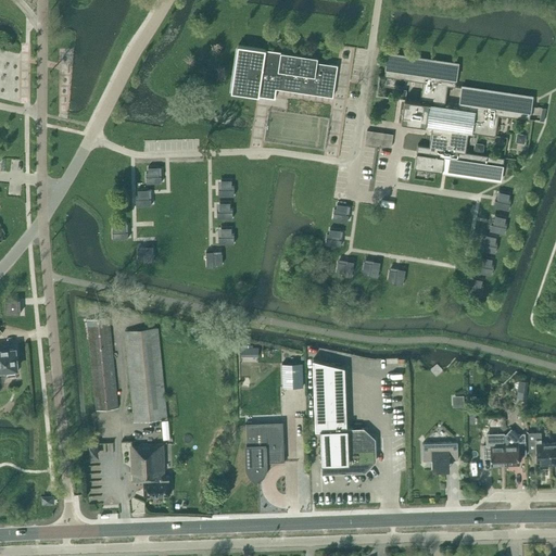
[(318,57),(238,45),(231,91),(255,96),(275,98),(277,86),(286,87),(286,89),(333,97),(338,65),(317,62),(318,57)]
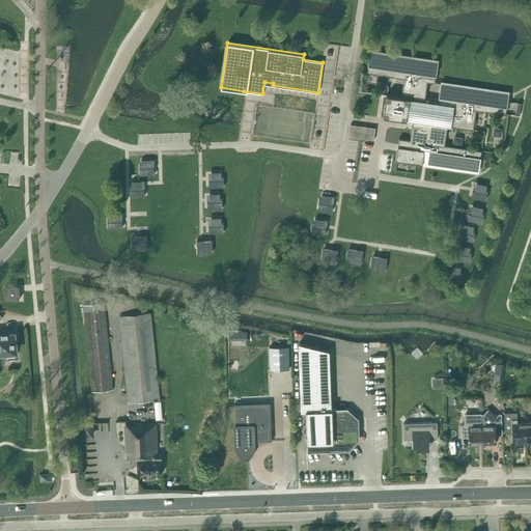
[(410,140),(399,138),(398,144),(397,151),(396,160),(423,164),(426,164),(478,172),(481,150),(445,145),(447,126),(473,130),(476,109),(506,114),(508,96),(509,92),(442,82),(439,103),(425,101),(427,81),(435,82),(438,60),(370,51),(367,73),(404,78),(401,96),(387,94),(384,116),(413,120),(412,130),(410,140)]
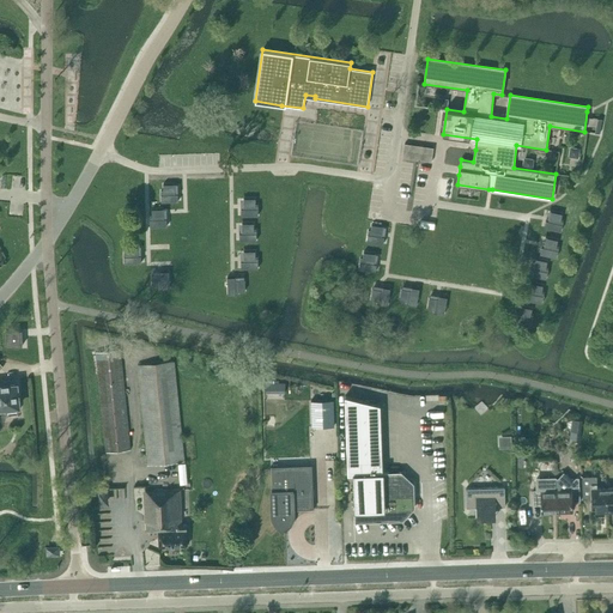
[(164,192),(162,192),(162,202),(178,201),(178,194),(175,194),(175,184),(163,184),(164,192)]
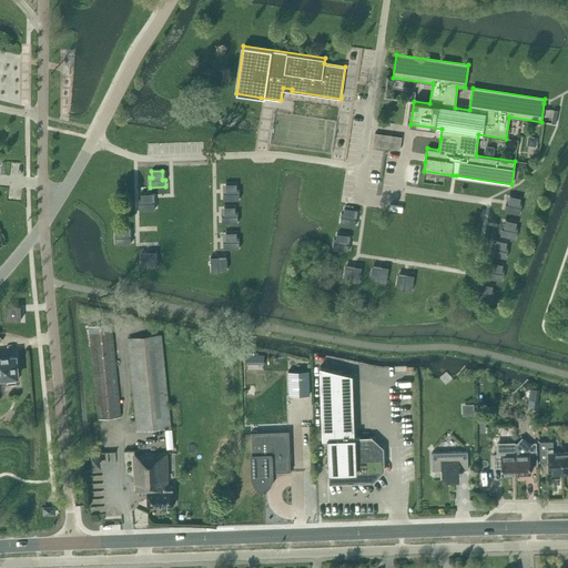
[(226,193),(223,193),(223,200),(240,200),(240,190),(237,190),(236,183),(226,184),(226,193)]
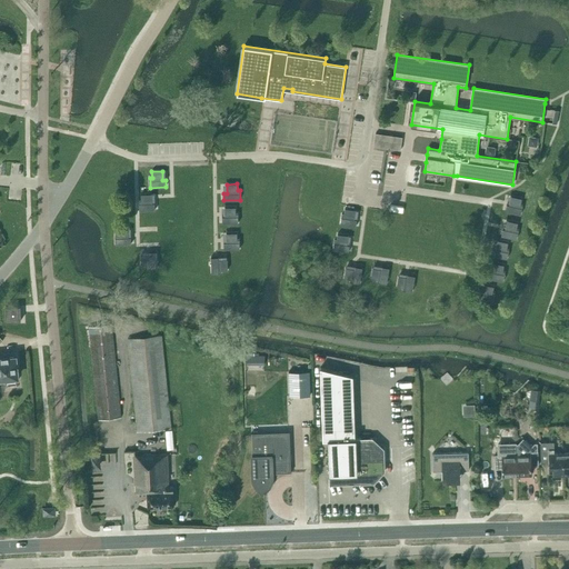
[(141,200),(139,200),(139,210),(156,210),(155,203),(152,203),(152,193),(141,195),(141,200)]
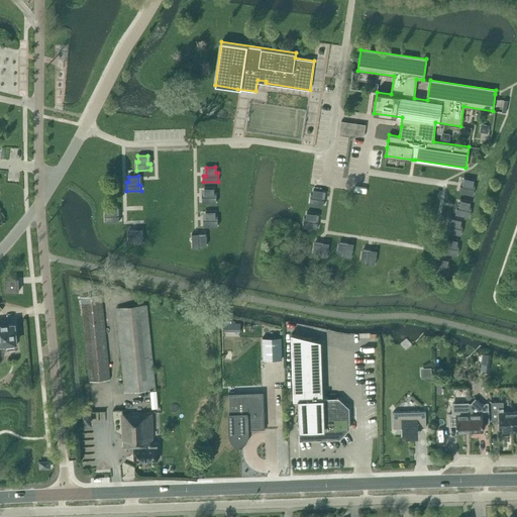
[(460,186),(459,192),(474,195),(475,186),(473,186),(475,180),(464,178),(462,186),(460,186)]
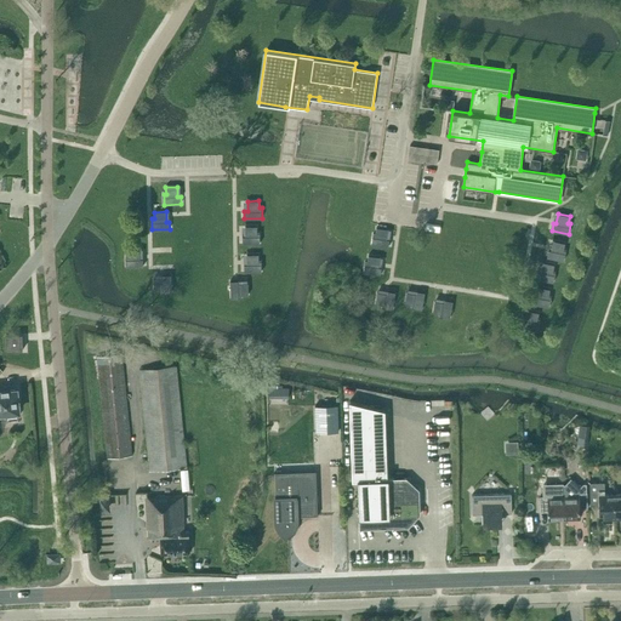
[(245,237),(243,237),(243,244),(260,244),(260,233),(257,233),(257,226),(245,226),(245,237)]
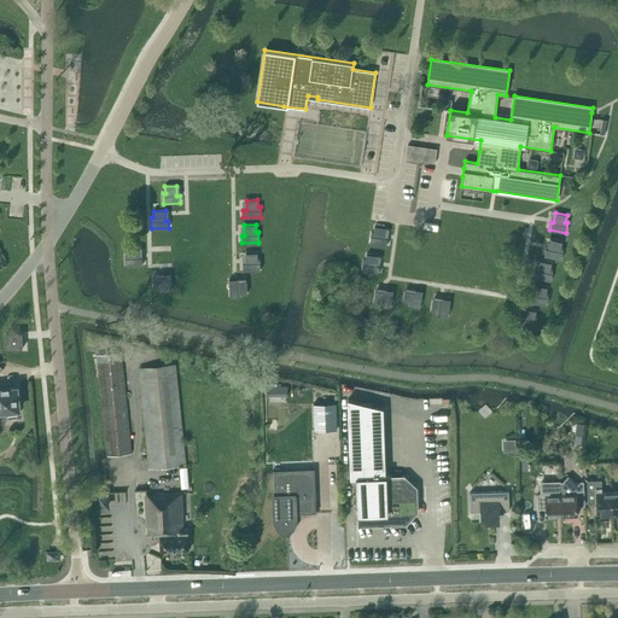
[(372,233),(369,244),(386,246),(388,238),(385,238),(386,228),(374,226),(374,233),(372,233)]
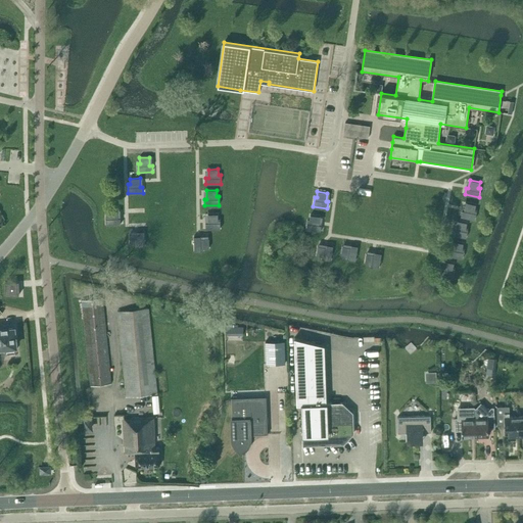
[(462,210),(461,217),(475,220),(477,210),(475,209),(476,204),(466,202),(465,210),(462,210)]
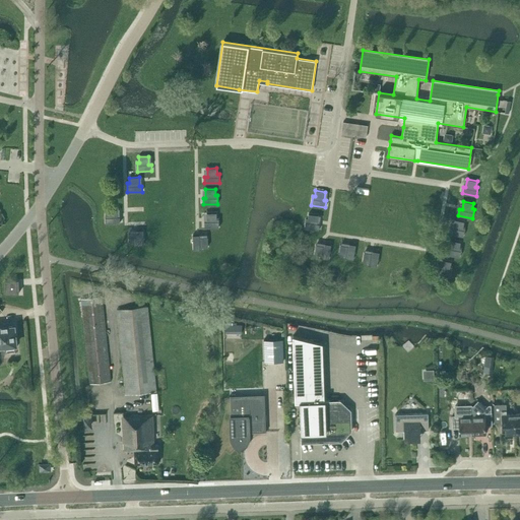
[(108,214),(106,214),(106,223),(120,222),(120,216),(118,216),(117,208),(107,208),(108,214)]
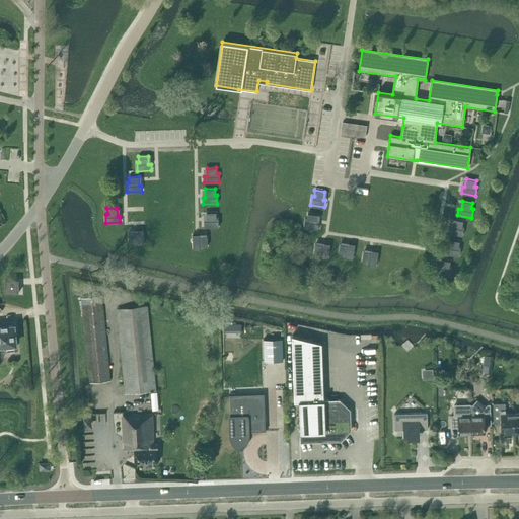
[(207,221),(204,221),(204,227),(219,227),(219,218),(216,218),(216,212),(207,213),(207,221)]
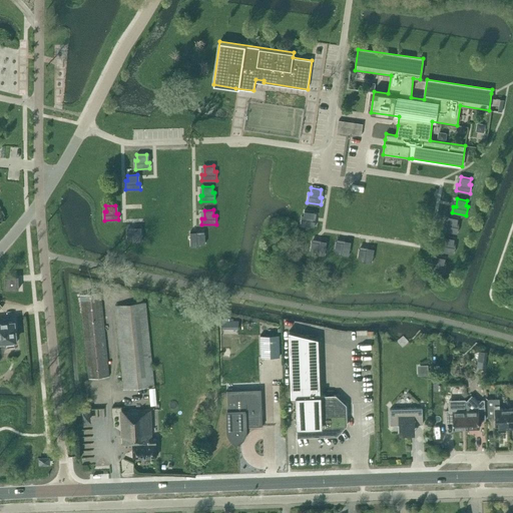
[(302,216),(301,225),(315,226),(316,220),(313,220),(314,212),(305,210),(304,216),(302,216)]
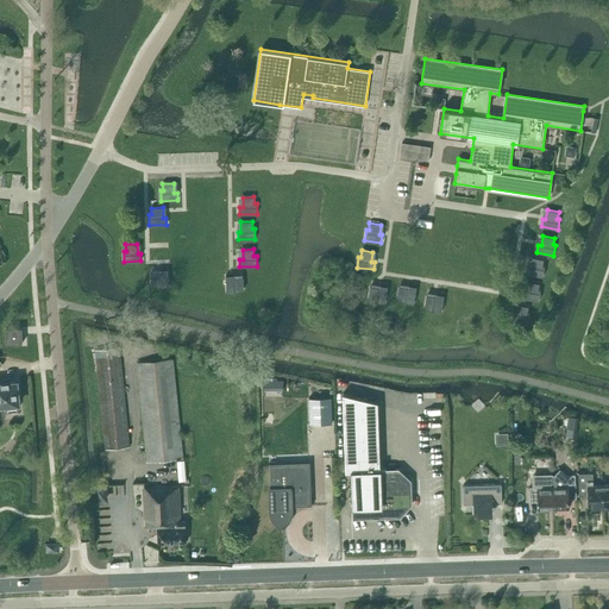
[(528,267),(526,274),(542,277),(545,267),(542,265),(544,259),(533,257),(531,267),(528,267)]
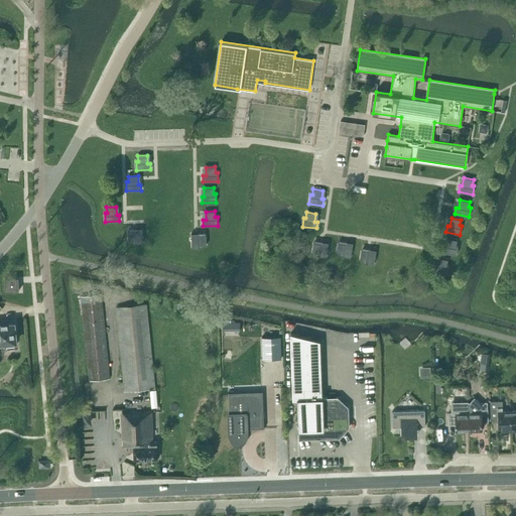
[(136,231),(128,231),(128,241),(134,241),(134,243),(143,243),(142,228),(136,229),(136,231)]
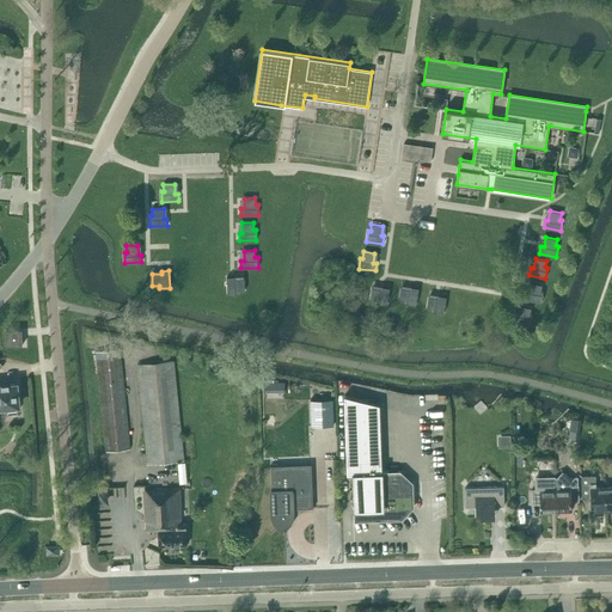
[(234,276),(227,276),(227,294),(238,293),(238,291),(245,291),(245,279),(234,280),(234,276)]
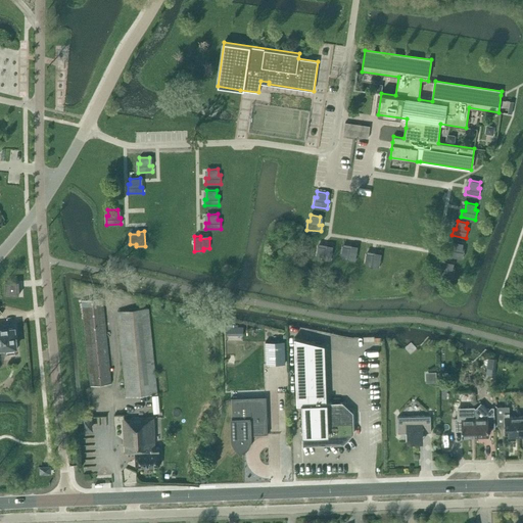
[(449,249),(448,255),(463,258),(465,249),(463,249),(464,243),(454,241),(453,250),(449,249)]
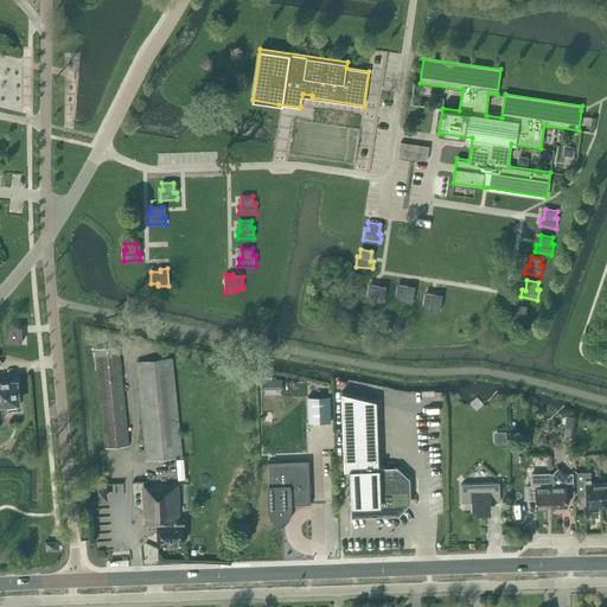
[(369,286),(368,296),(374,298),(374,300),(384,302),(387,286),(379,285),(378,287),(369,286)]
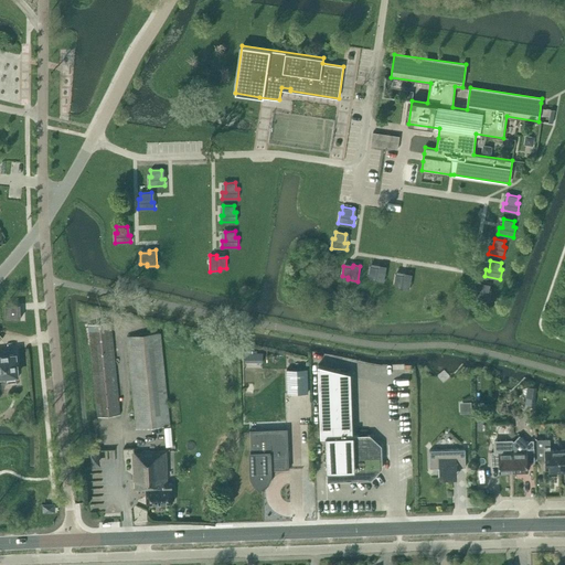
[(370,266),(369,277),(375,277),(374,279),(384,281),(386,266),(380,265),(380,267),(370,266)]
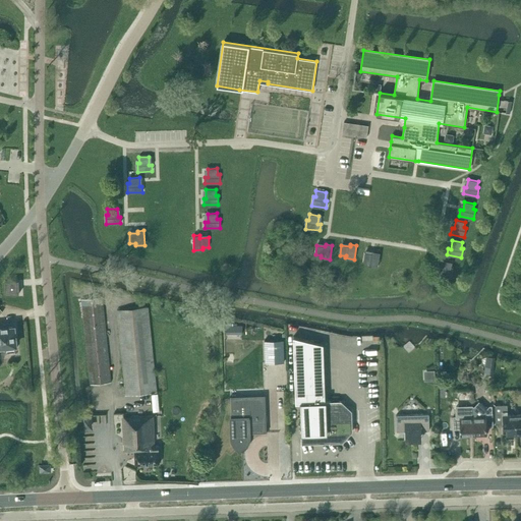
[(365,252),(363,263),(369,264),(368,266),(378,267),(380,252),(373,251),(373,253),(365,252)]
